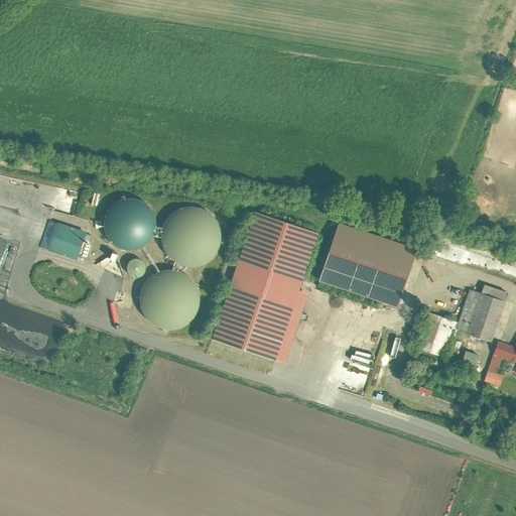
[(23,200),(29,182),(20,179),(17,187),(13,186),(9,198),(15,200),(13,204),(9,203),(6,210),(4,209),(2,214),(14,218),(20,200),(23,200)]
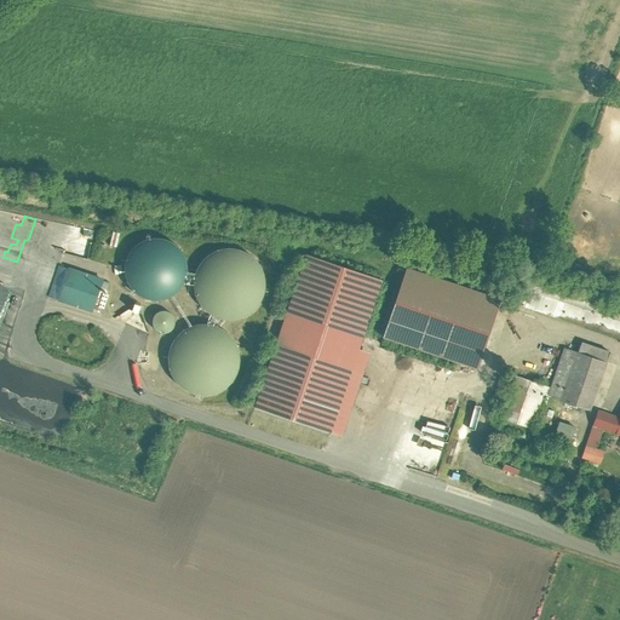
[(118,247),(121,234),(113,231),(109,245),(118,247)]
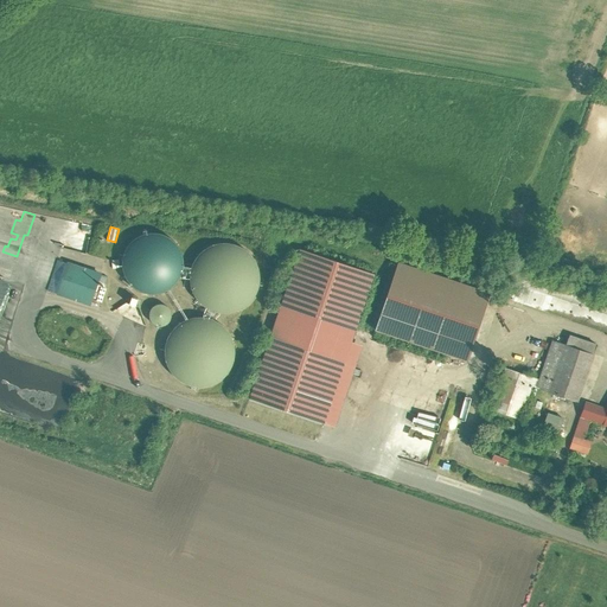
[(144,294),(152,294),(160,292),(167,288),(173,281),(178,274),(179,266),(178,257),(176,249),(170,242),(163,237),(155,235),(146,234),(138,236),(131,240),(125,247),(121,254),(119,262),(120,270),(122,279),(128,286),(135,291),(144,294)]
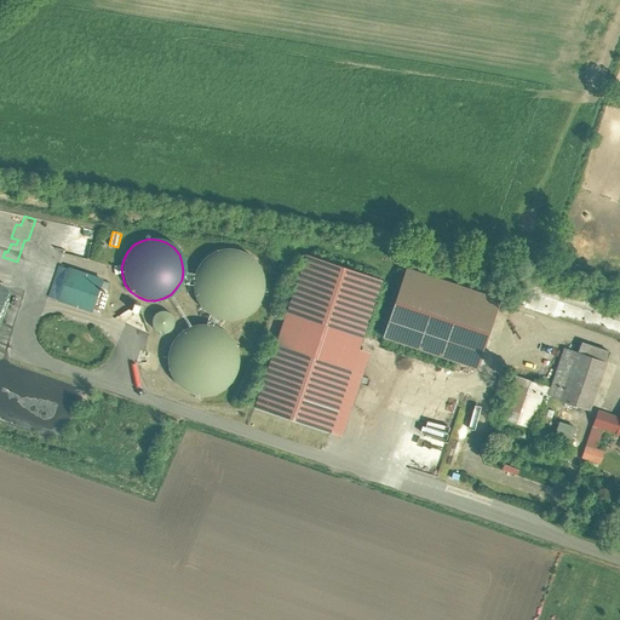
[(79,242),(76,254),(90,258),(92,246),(79,242)]
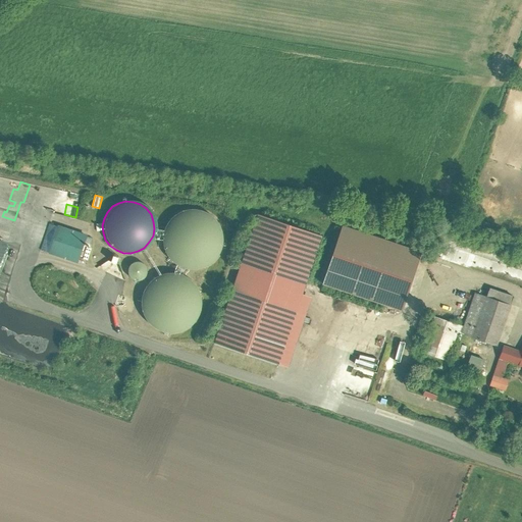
[(186,268),(194,268),(201,267),(208,263),(214,258),(218,251),(221,244),(221,236),(219,228),(216,221),(211,215),(204,211),(197,208),(189,208),(180,210),(173,213),(168,218),(163,225),(161,232),(161,241),(162,249),(166,255),(171,261),(177,265),(186,268)]
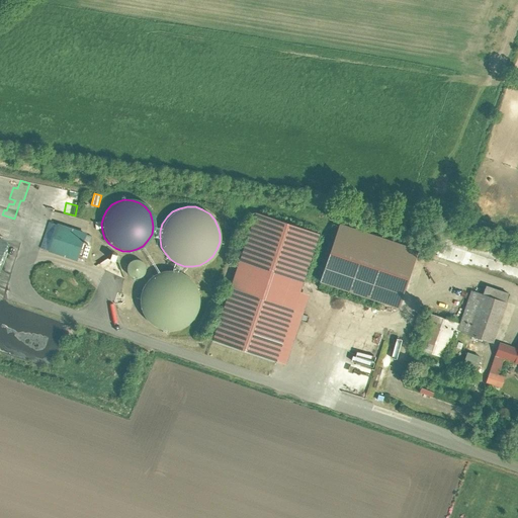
[(317,235),(254,214),(212,341),(285,364),(308,295),(297,292),(317,235)]
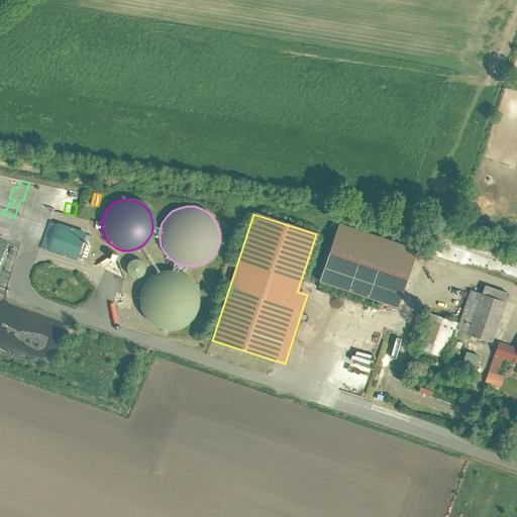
[(77,260),(86,233),(56,222),(46,249),(77,260)]
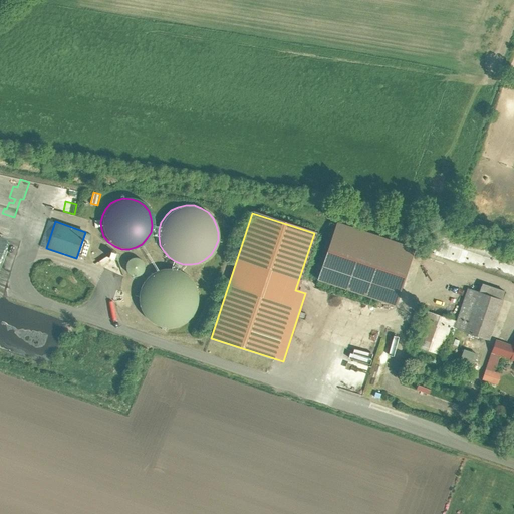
[(410,247),(334,223),(316,280),(392,304),(410,247)]
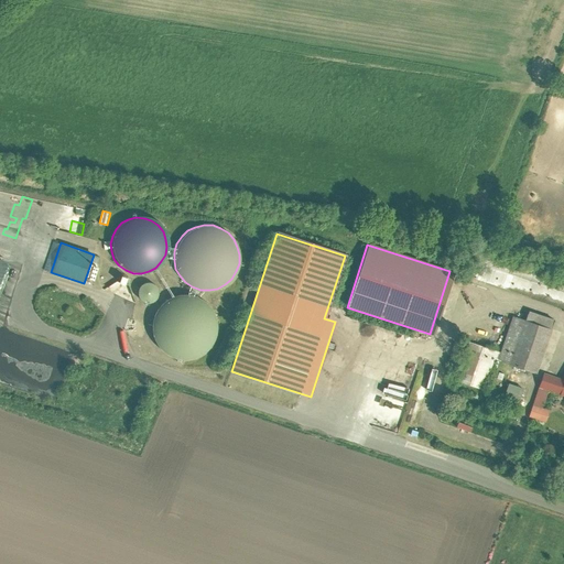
[(145,301),(150,302),(154,301),(156,297),(159,293),(158,289),(155,285),(152,283),(148,282),(144,284),(141,286),(139,291),(140,295),(142,299),(145,301)]
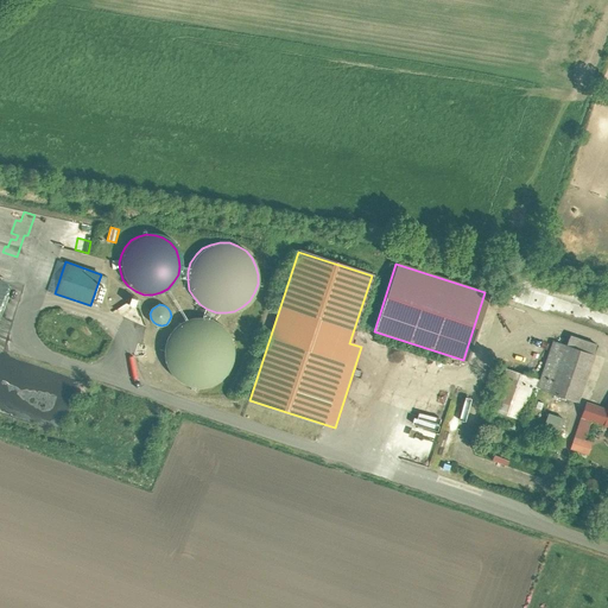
[(578,311),(586,317),(588,314),(586,311),(588,308),(583,304),(578,311)]
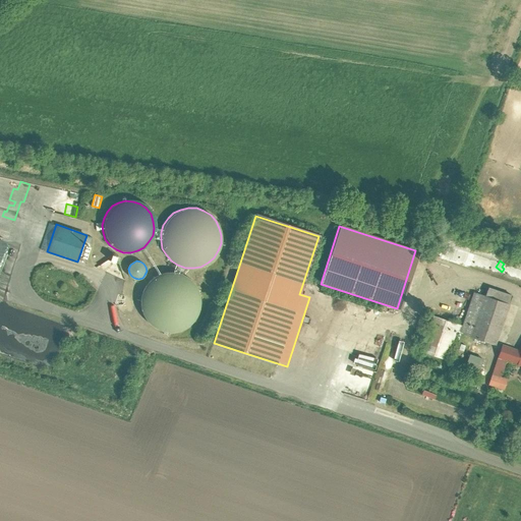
[(164,331),(172,331),(179,330),(186,326),(191,321),(195,314),(197,307),(198,299),(196,292),(192,285),(187,280),(181,276),(174,274),(166,274),(159,275),(153,279),(147,284),(142,290),(140,297),(140,305),(141,312),(146,319),(151,325),(157,329),(164,331)]
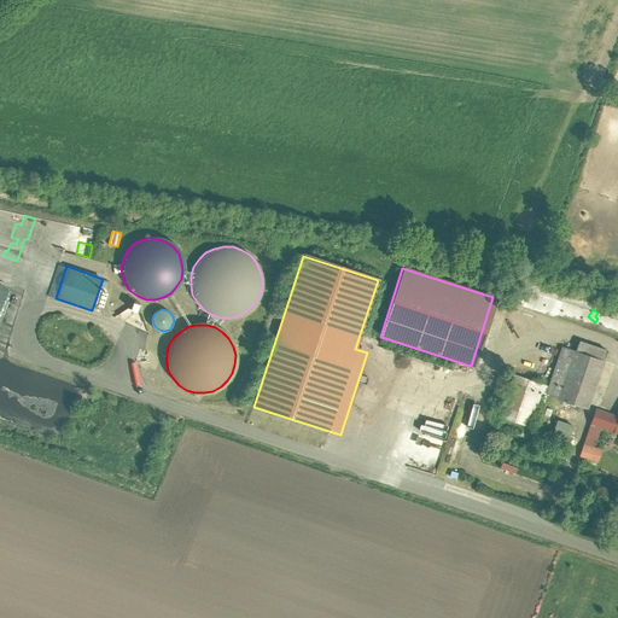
[(536,427),(546,396),(586,409),(605,350),(579,342),(576,351),(561,347),(549,385),(512,374),(499,417),(536,427)]
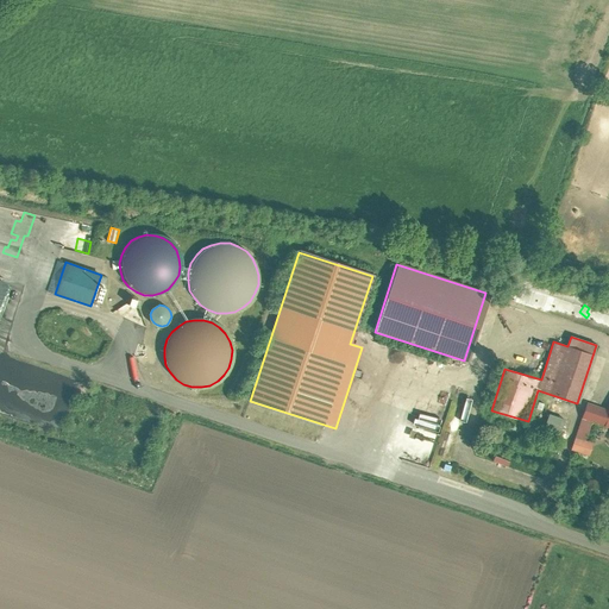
[(591,421),(608,427),(608,438),(608,443),(608,441),(608,409),(586,402),(582,419),(573,444),(583,446),(591,421)]
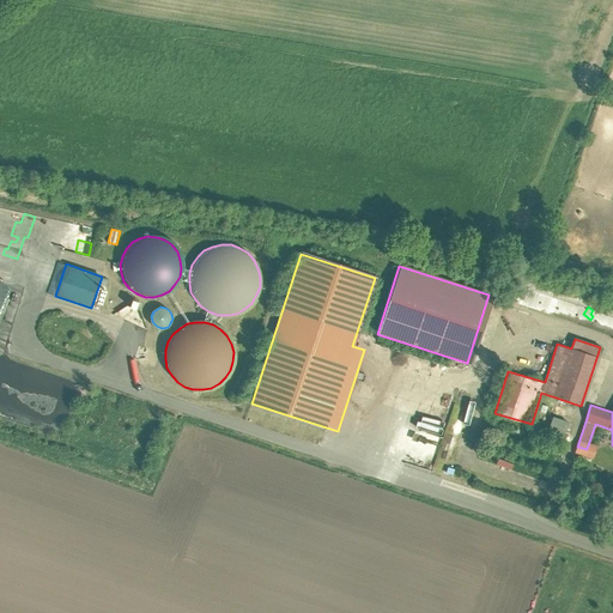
[(569,423),(552,418),(548,429),(565,435),(569,423)]
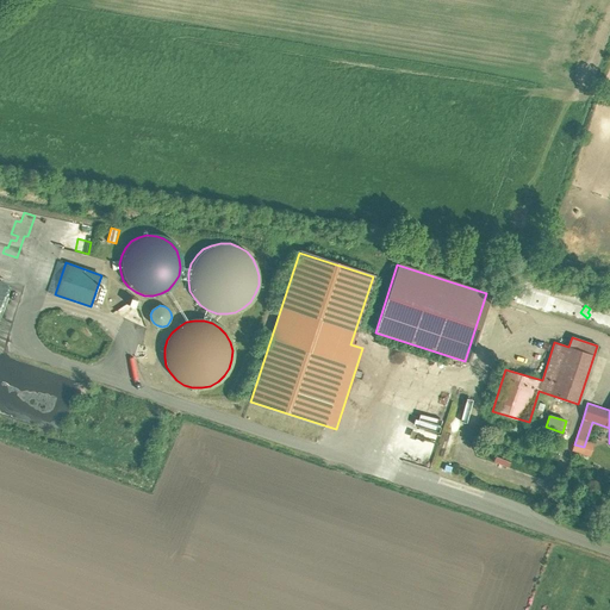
[(500,455),(498,462),(514,466),(516,460),(500,455)]
